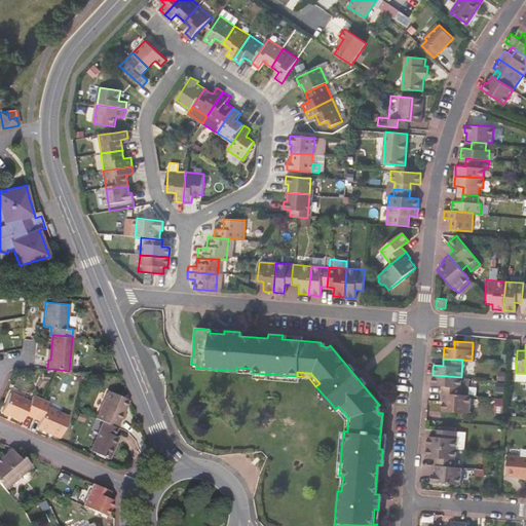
[(459,396),(461,377),(433,375),(433,380),(431,385),(441,386),(441,393),(459,396)]
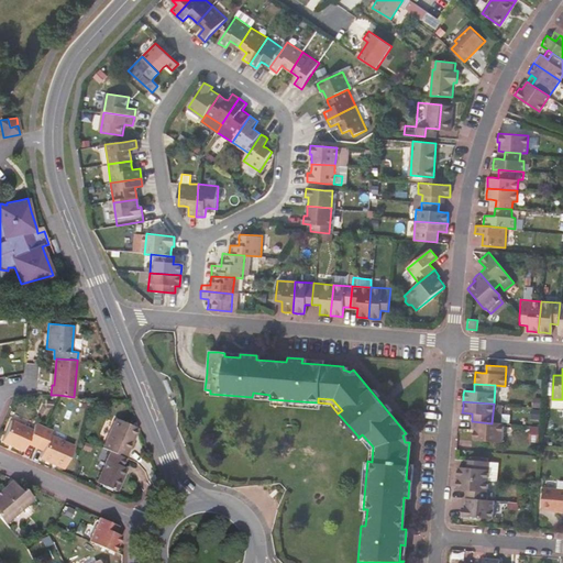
[(344,427),(348,424),(340,416),(338,418),(344,427)]
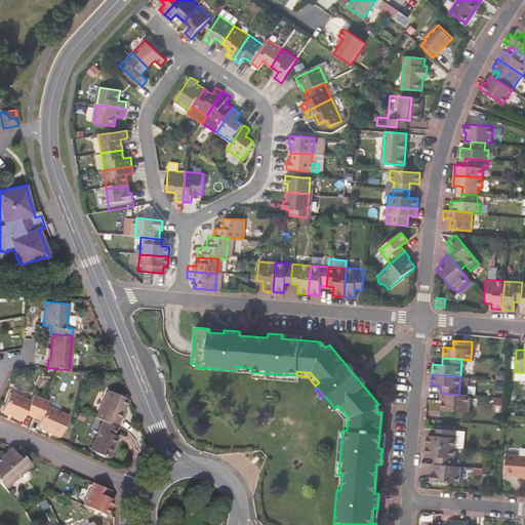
[(108,391),(96,418),(103,420),(116,427),(128,399),(108,391)]
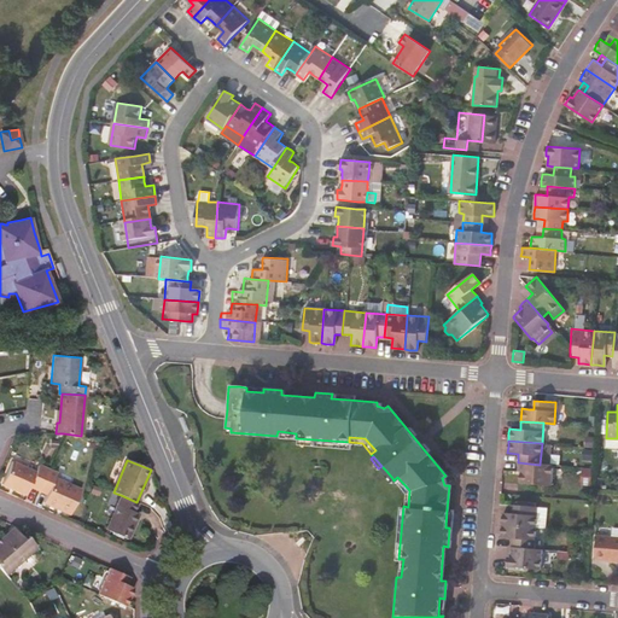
[(29,487),(40,490),(48,468),(39,465),(36,471),(11,461),(1,484),(25,494),(29,487)]
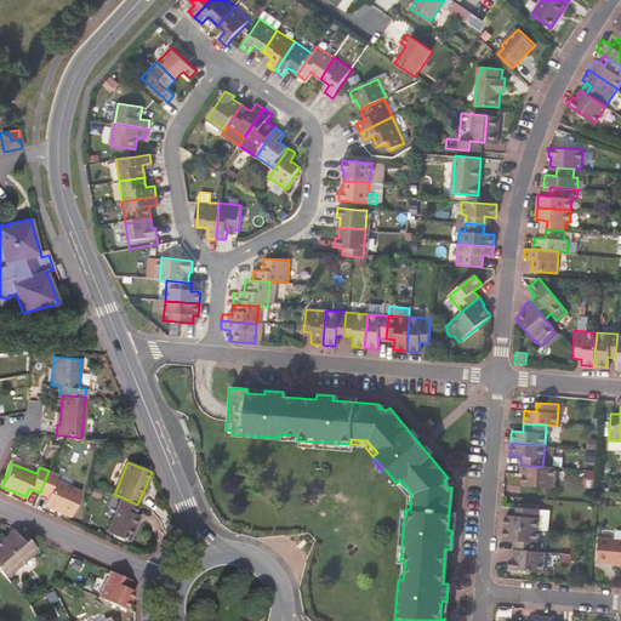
[(552,489),(553,468),(542,467),(520,465),(519,473),(523,473),(522,486),(552,489)]
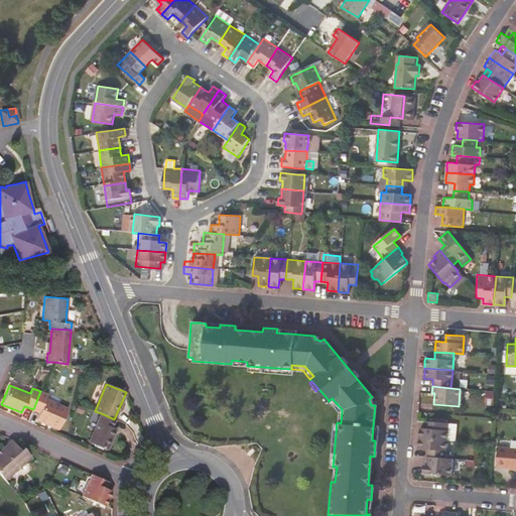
[(47,394),(40,391),(33,409),(39,412),(36,419),(58,428),(68,407),(45,398),(47,394)]
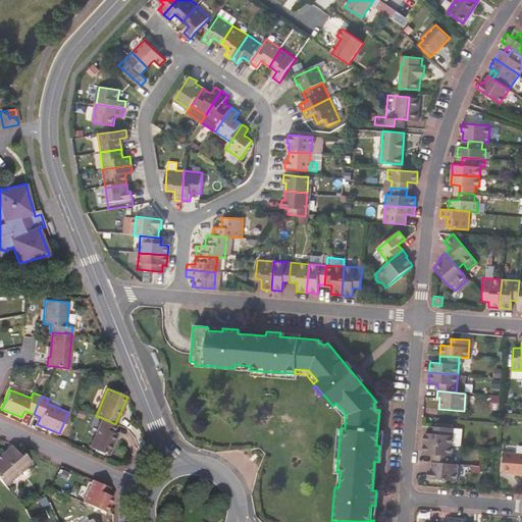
[(328,406),(331,404),(325,397),(322,399),(328,406)]
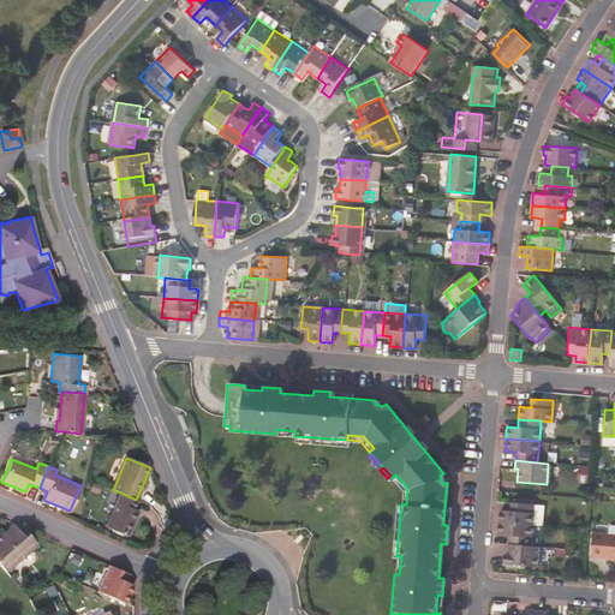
[(401,489),(401,503),(406,505),(407,488),(395,475),(392,478),(401,489)]
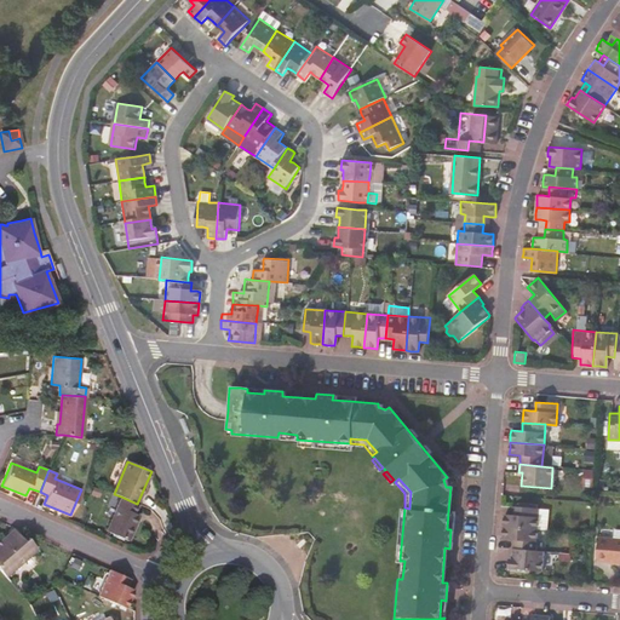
[(130,540),(137,523),(133,522),(137,514),(135,512),(138,504),(137,504),(121,497),(107,530),(130,540)]
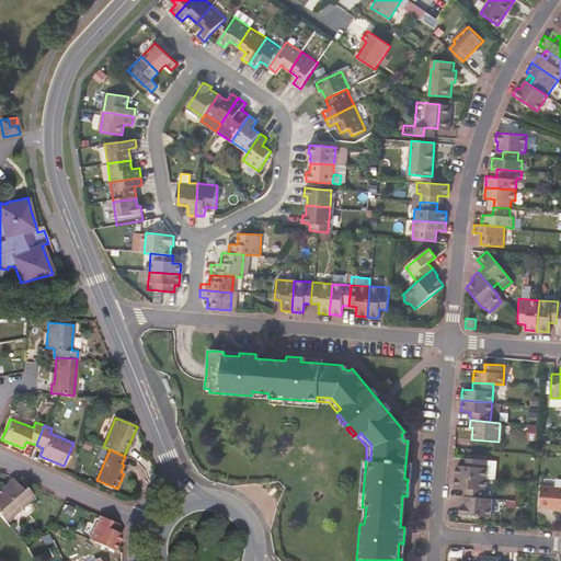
[(467,459),(462,458),(461,467),(456,466),(456,470),(455,477),(485,479),(488,460),(483,460),(467,459)]
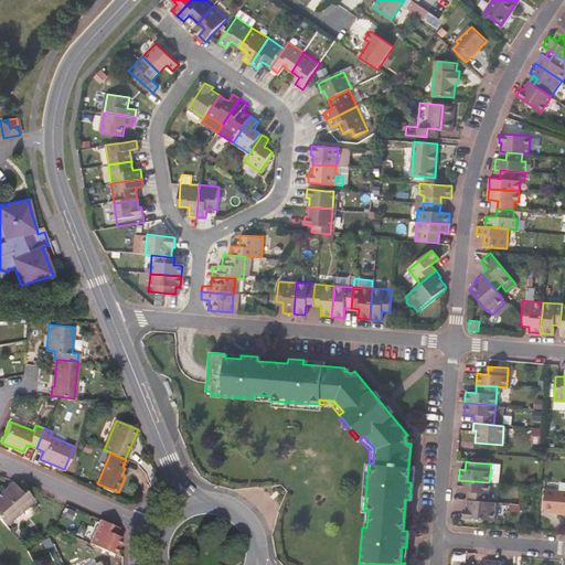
[(499,465),(491,464),(489,482),(498,483),(499,465)]
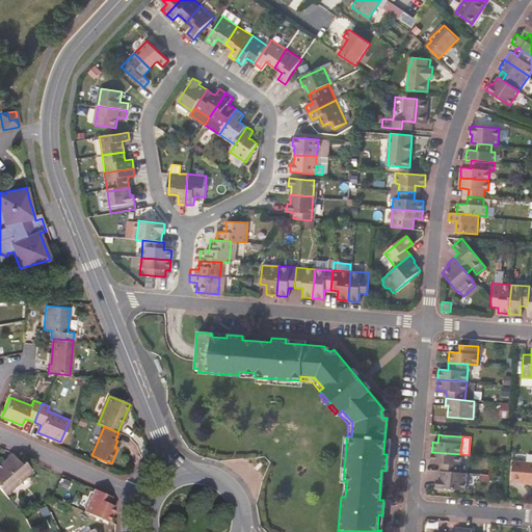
[(459,473),(460,454),(431,452),(431,459),(431,463),(440,463),(440,471),(459,473)]
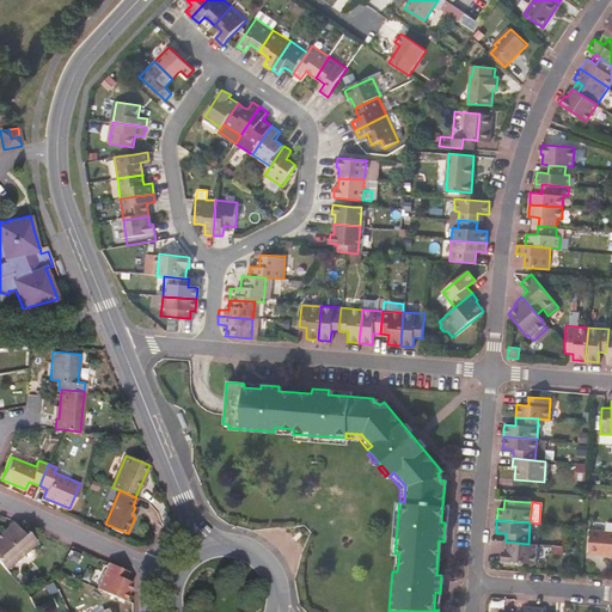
[(14,522),(0,534),(0,562),(5,568),(36,540),(28,531),(25,534),(14,522)]
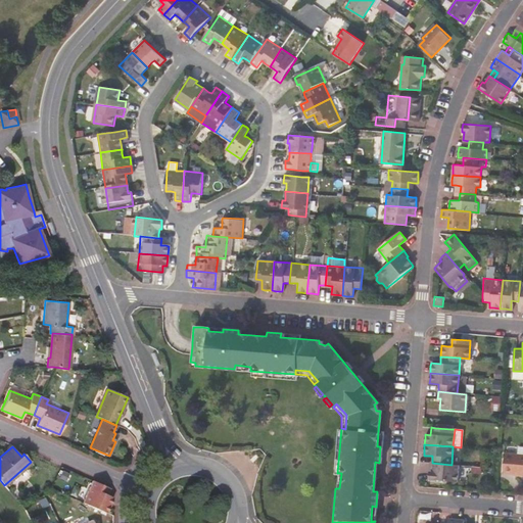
[(522,453),(506,453),(504,472),(522,473),(522,453)]
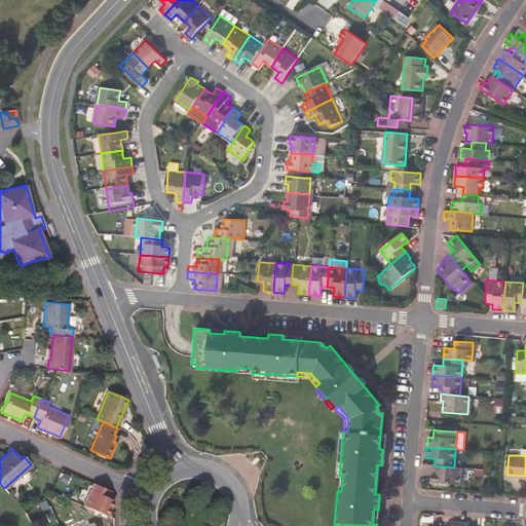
[(459,486),(461,467),(454,467),(435,465),(434,476),(430,476),(430,478),(430,484),(459,486)]
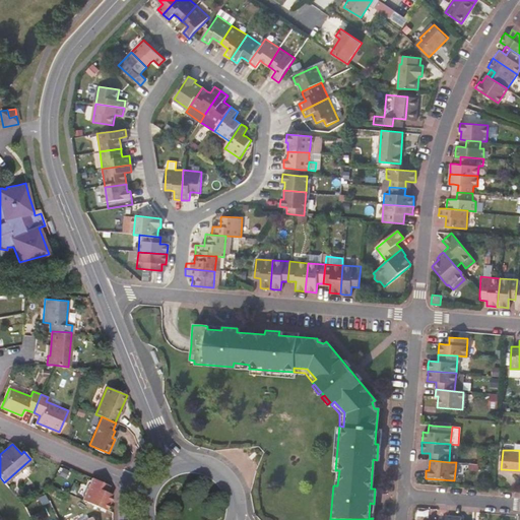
[(92,477),(83,500),(106,510),(110,501),(113,495),(107,492),(110,485),(92,477)]
